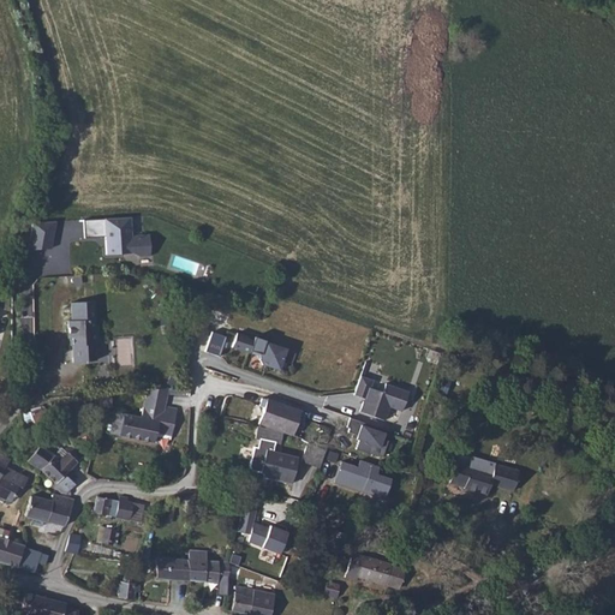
[(141,256),(150,256),(149,234),(132,236),(130,218),(83,220),(84,238),(105,237),(106,255),(133,254),(141,256)]
